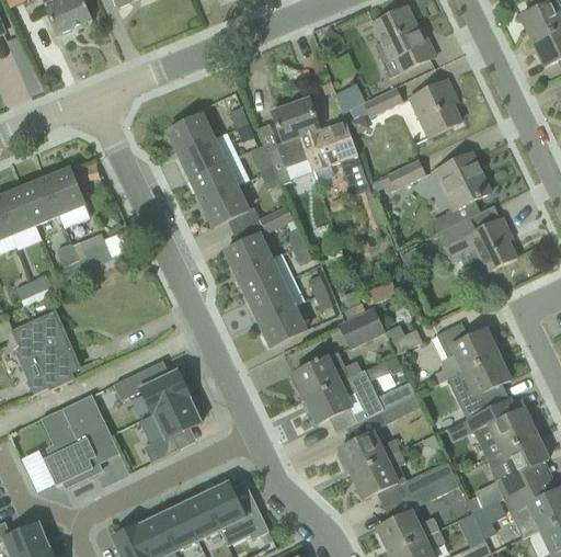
[(41,0),(57,35),(92,19),(83,0),(41,0)]
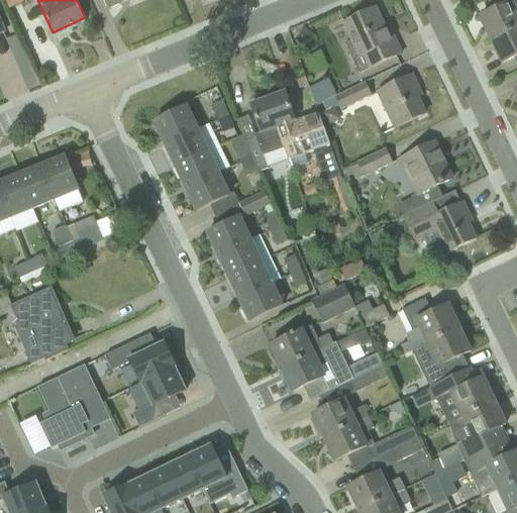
[(103,0),(107,8),(124,0),(103,0)]
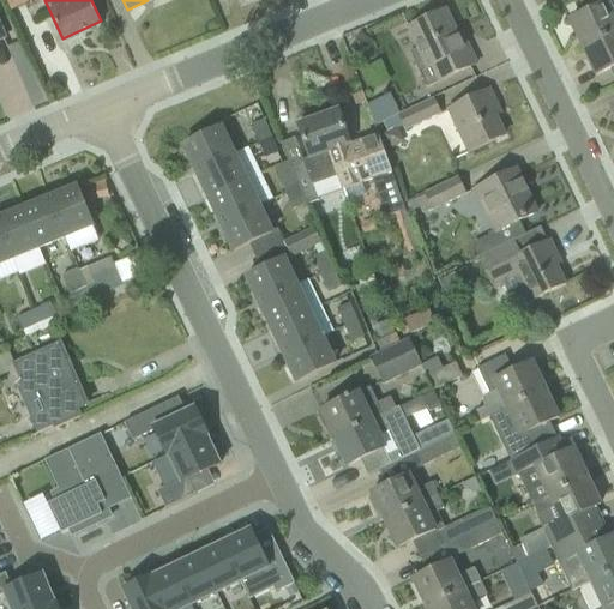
[(570,18),(583,46),(613,30),(613,0),(581,0),(585,11),(570,18)]
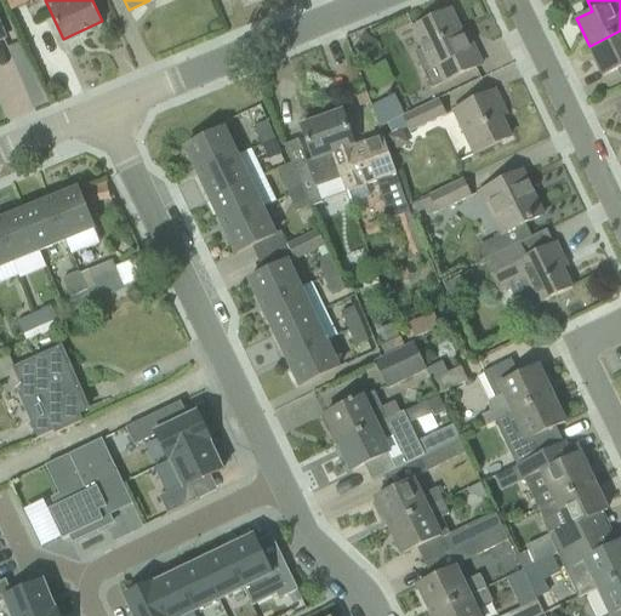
[(415,50),(433,86),(482,63),(469,39),(466,41),(450,7),(412,26),(422,46),(415,50)]
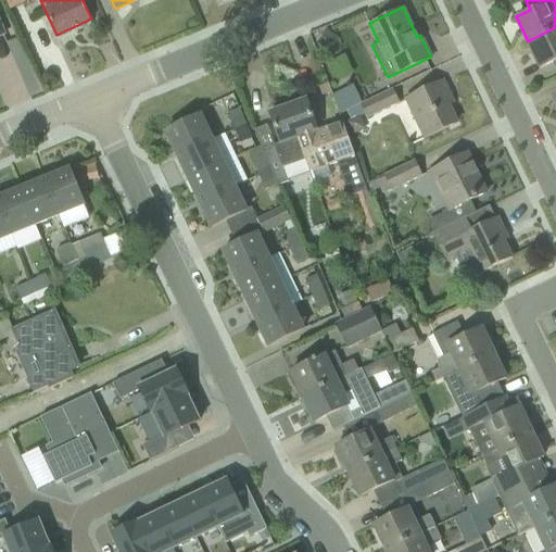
[(326,26),(316,40),(328,50),(338,36),(326,26)]
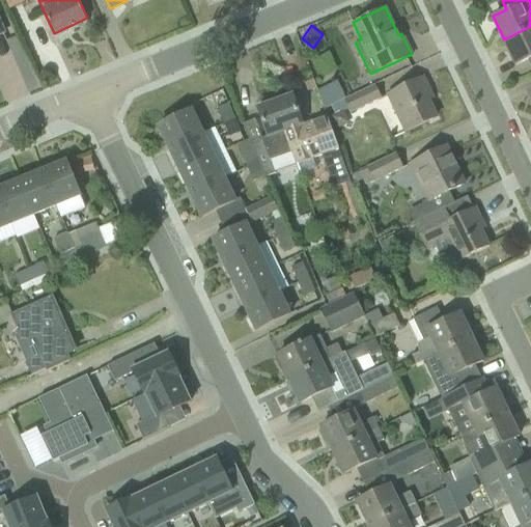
[(530,26),(504,39),(515,63),(530,55),(530,26)]
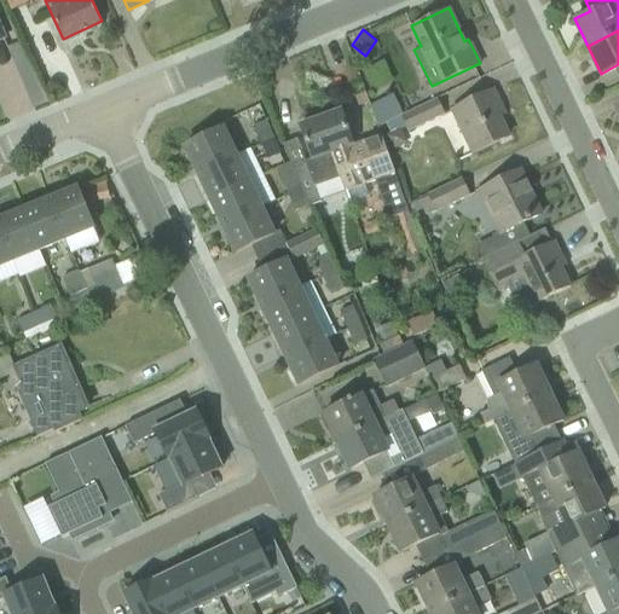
[(452,108),(474,151),(508,134),(495,108),(501,105),(492,88),(452,108)]
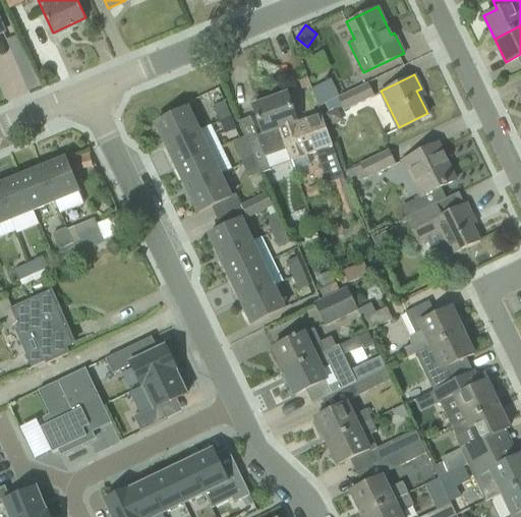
[(306,76),(298,79),(301,88),(309,84),(306,76)]
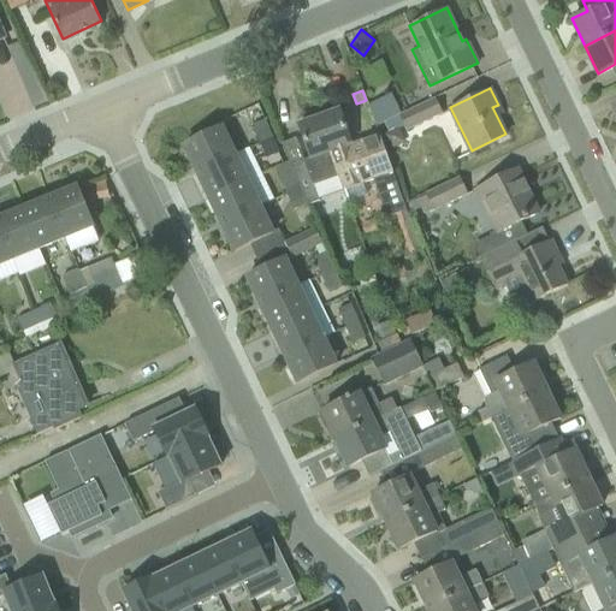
[(402,111),(392,92),(367,102),(375,124),(402,111)]
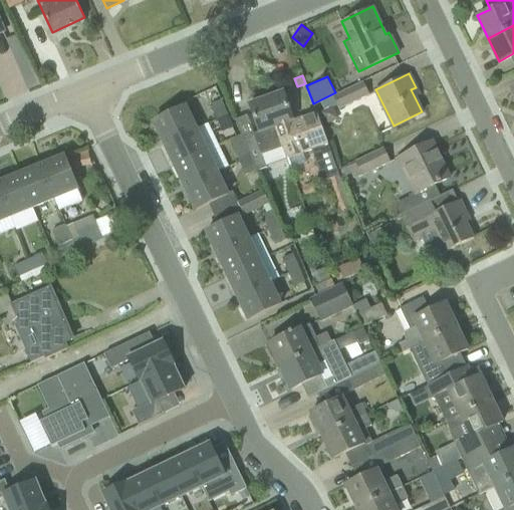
[(368,93),(361,79),(335,92),(333,93),(340,106),(368,93)]
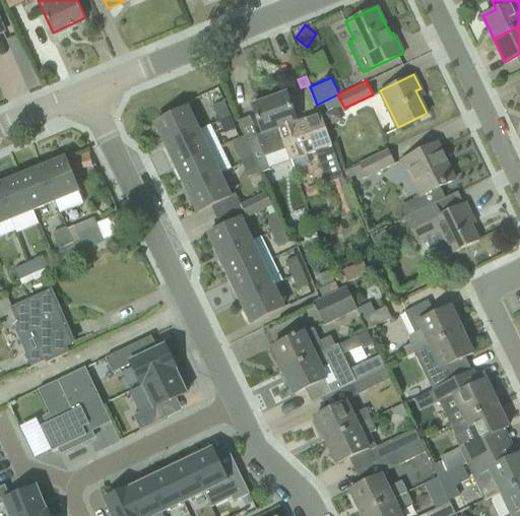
[(257,134),(246,138),(254,156),(260,171),(269,168),(264,153),(286,145),(281,130),(298,124),(297,119),(285,91),(252,104),(262,132),(257,134)]
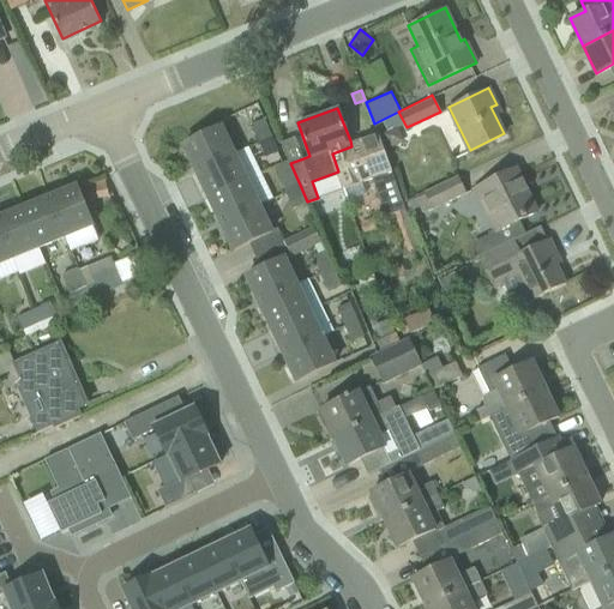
[(252,121),(259,139),(272,133),(265,116),(252,121)]
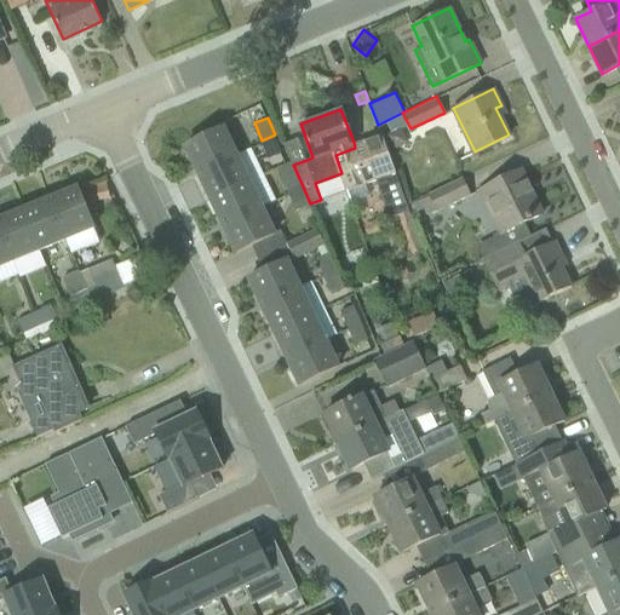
[(184,145),(197,172),(236,154),(223,126),(184,145)]
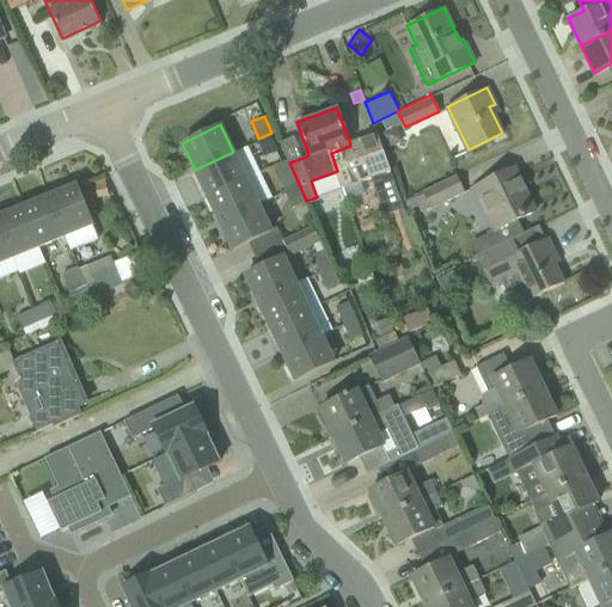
[(395,126),(381,132),(389,145),(401,138),(395,126)]
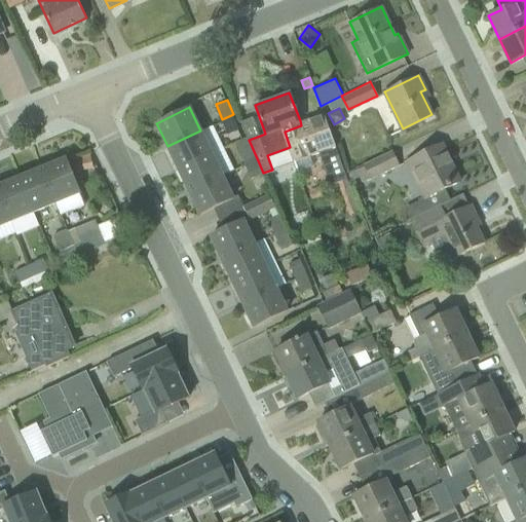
[(301,125),(285,132),(290,147),(294,159),(318,151),(331,183),(337,181),(346,177),(335,145),(331,132),(324,112),(300,120),(301,125)]
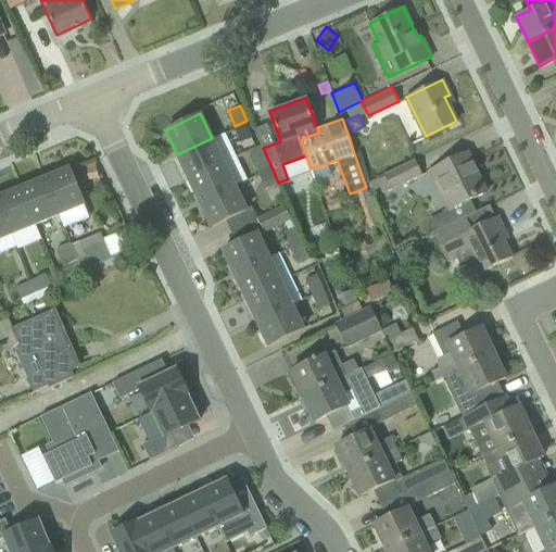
[(235,126),(241,141),(253,136),(247,121),(235,126)]
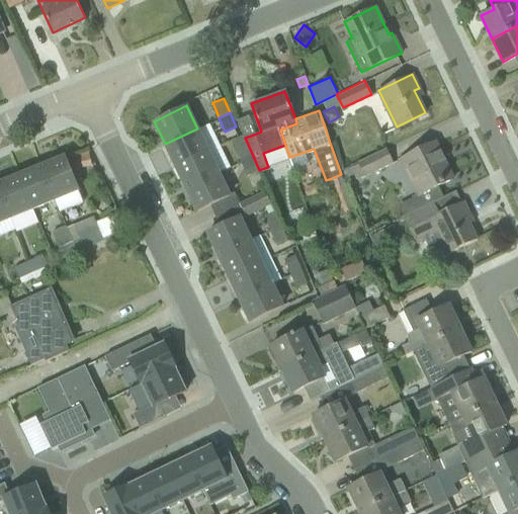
[(197,129),(165,144),(175,166),(207,150),(197,129)]
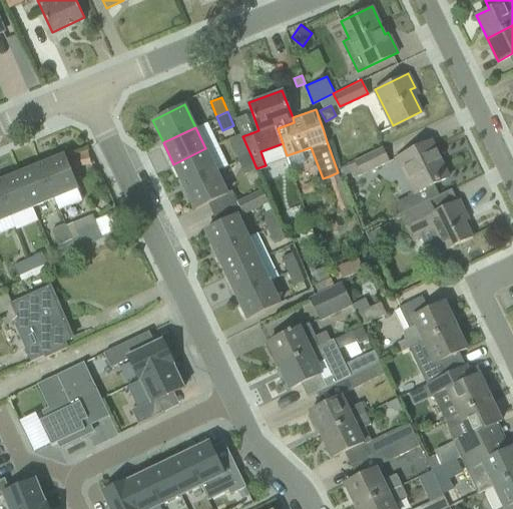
[(230,137),(239,159),(250,154),(242,136),(240,132),(230,137)]
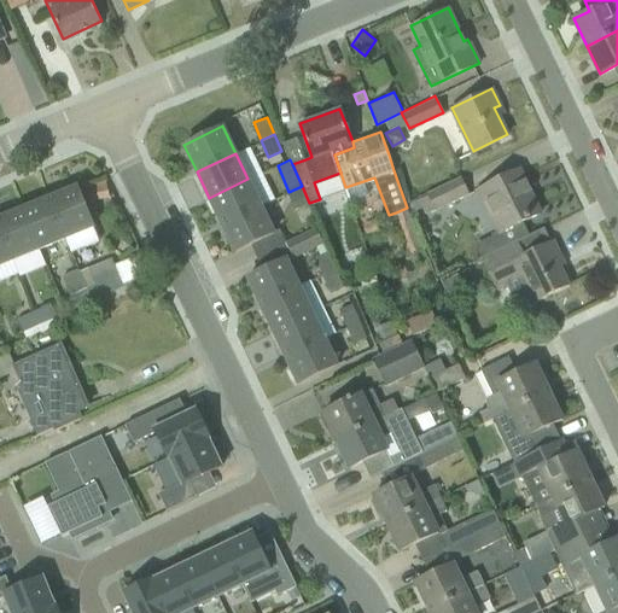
[(496,180),(476,190),(495,229),(491,232),(493,234),(500,247),(529,233),(523,221),(540,212),(518,169),(496,180)]
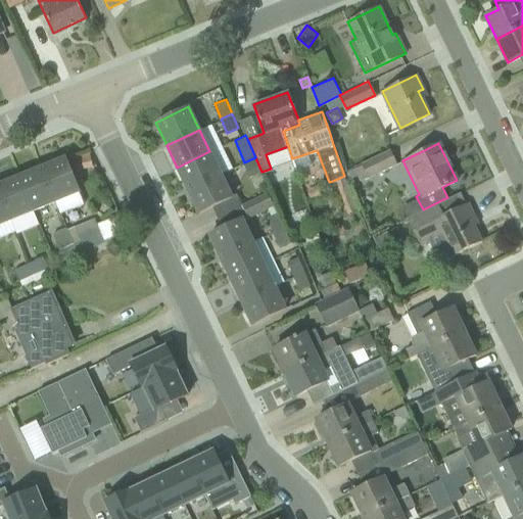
[(354,168),(361,180),(368,176),(369,177),(395,163),(388,149),(362,161),(362,163),(354,168)]
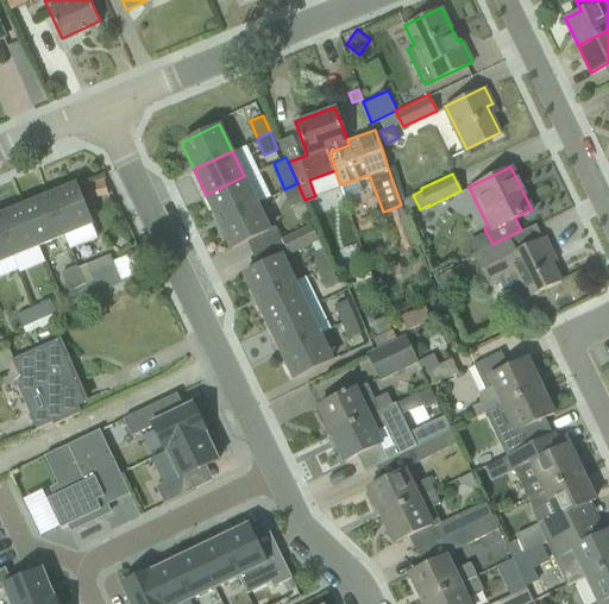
[(206,195),(219,220),(257,202),(256,202),(244,176),(206,195)]
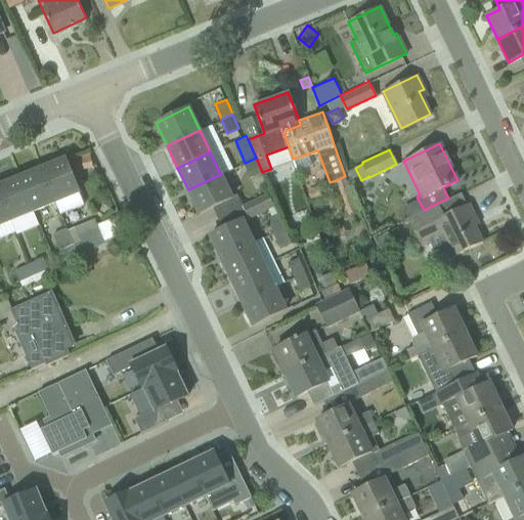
[(56,201),(61,212),(84,203),(64,158),(42,167),(55,201),(56,201)]
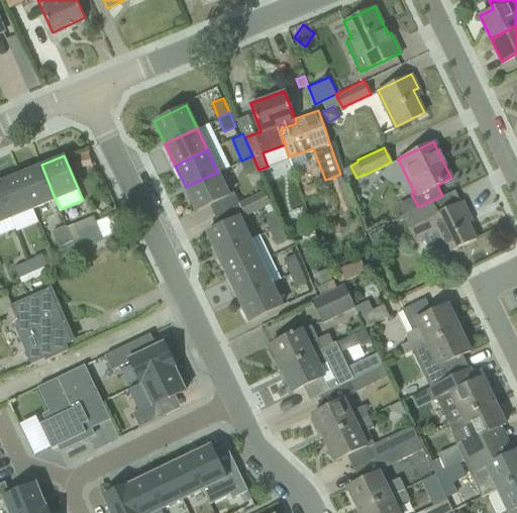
[(241,161),(247,174),(259,170),(252,156),(241,161)]
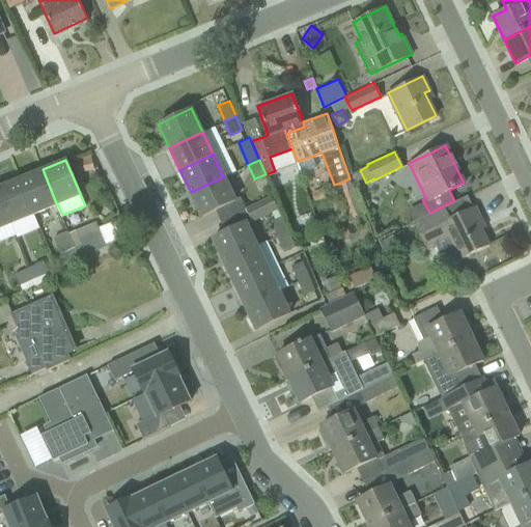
[(20,178),(39,226),(40,226),(34,213),(56,203),(43,169),(20,178)]
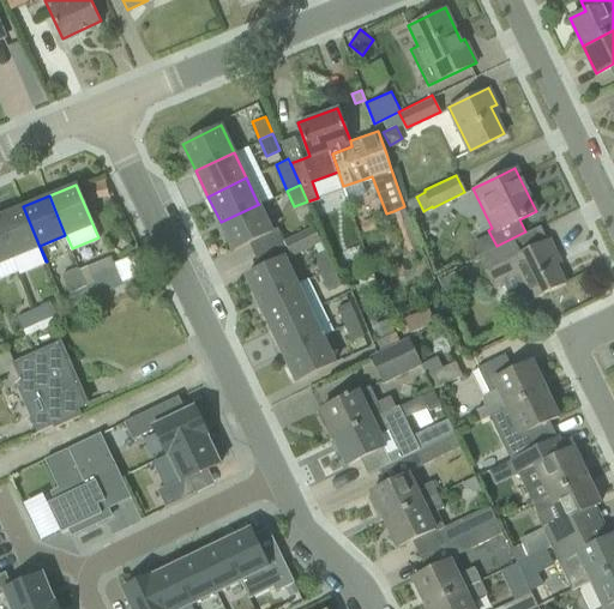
[(221,222),(233,249),(271,230),(264,216),(275,211),(269,199),(258,204),(259,204),(221,222)]
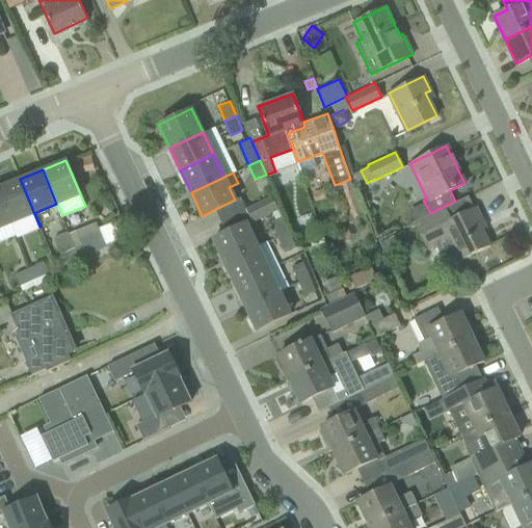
[(11,222),(33,213),(20,179),(0,186),(0,195),(10,222),(11,222)]
